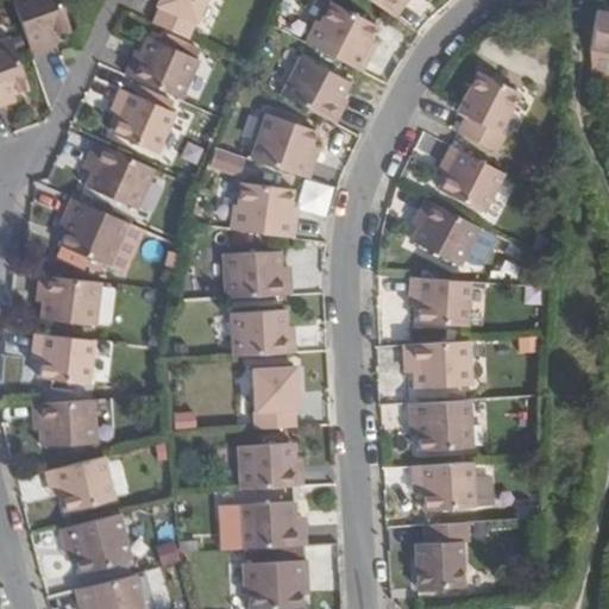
[(161,7),(152,23),(188,38),(205,0),(159,0),(157,5),(161,7)]
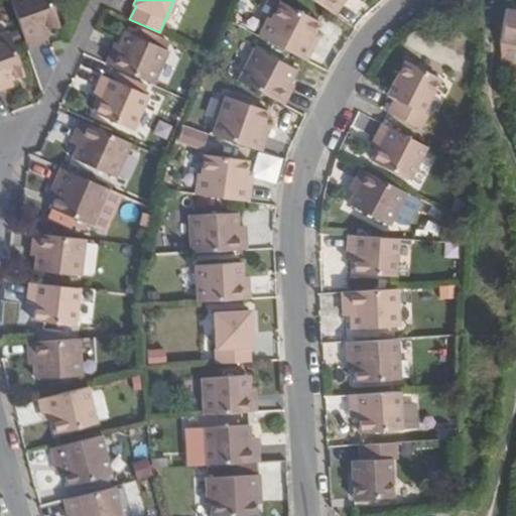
[(312,0),(331,12),(339,0),(312,0)]
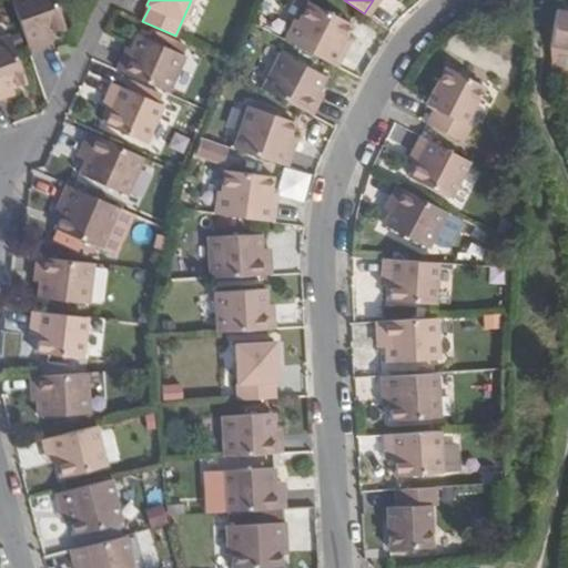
[(296,19),(285,40),(337,66),(345,50),(340,48),(346,36),(352,23),(310,1),(300,20),(296,19)]
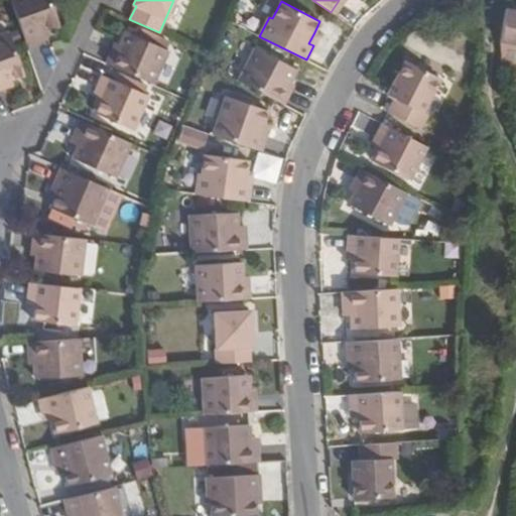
[(52,2),(16,15),(27,46),(42,41),(39,32),(45,30),(60,25),(52,2)]
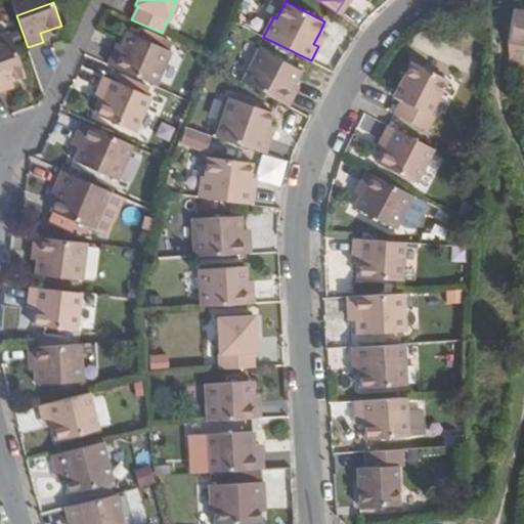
[(522,67),(523,59),(523,8),(513,7),(508,42),(510,64),(522,67)]
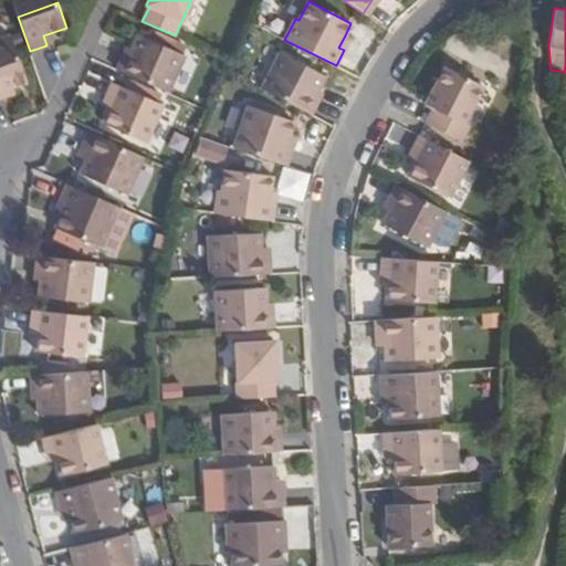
[(53,42),(50,33),(43,35),(46,45),(53,42)]
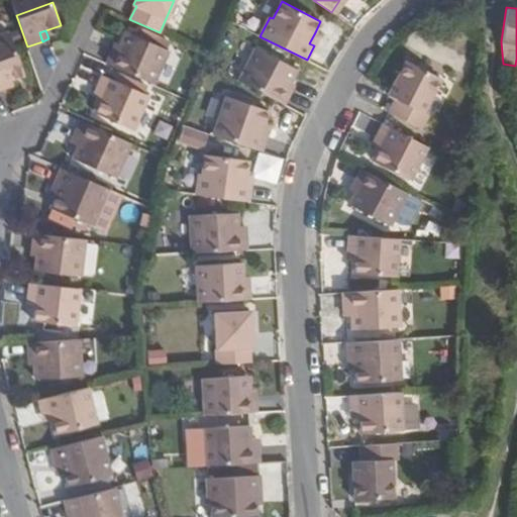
[(168,42),(142,31),(138,38),(165,50),(168,42)]
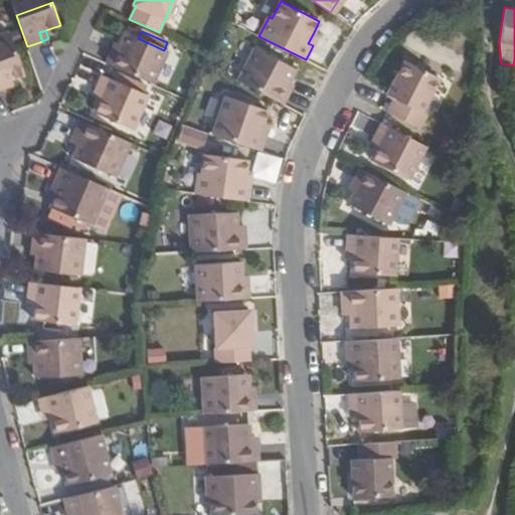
[(318,34),(314,32),(308,43),(313,45),(318,34)]
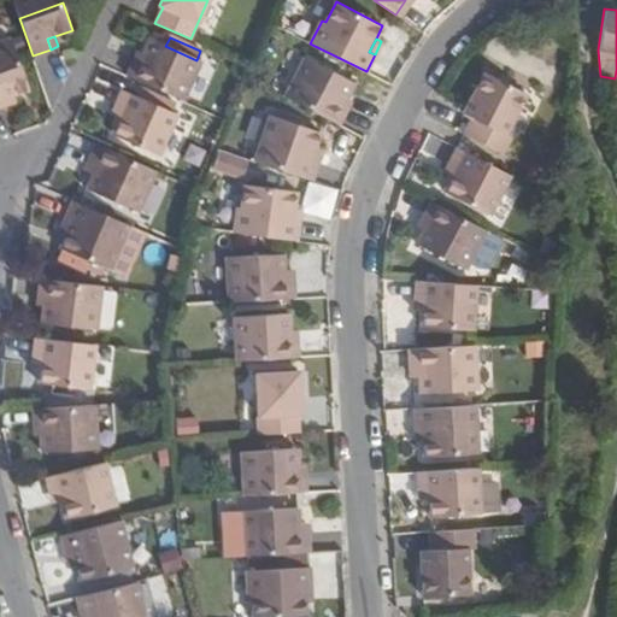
[(11,40),(0,43),(0,109),(5,107),(1,99),(13,95),(29,89),(16,52),(11,40)]
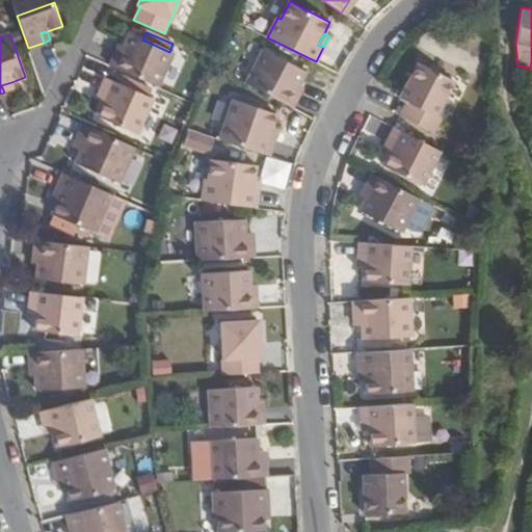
[(142,40),(129,34),(124,46),(121,53),(116,51),(110,65),(124,71),(152,84),(157,85),(170,52),(169,52),(142,40)]
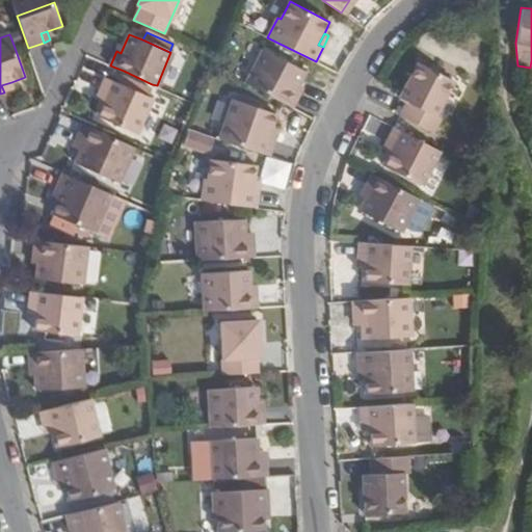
[(264,50),(246,84),(292,107),(299,92),(295,90),(298,84),(304,71),(264,50)]
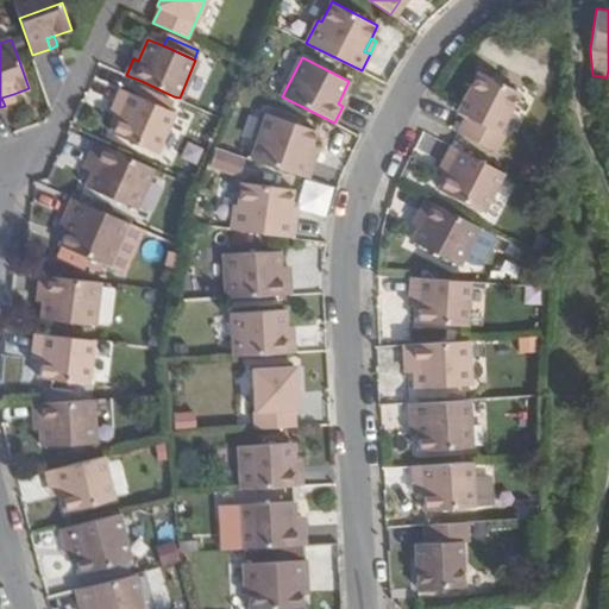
[(498,131),(519,92),(478,70),(464,101),(471,105),(465,117),(457,132),(495,151),(504,135),(498,131)]
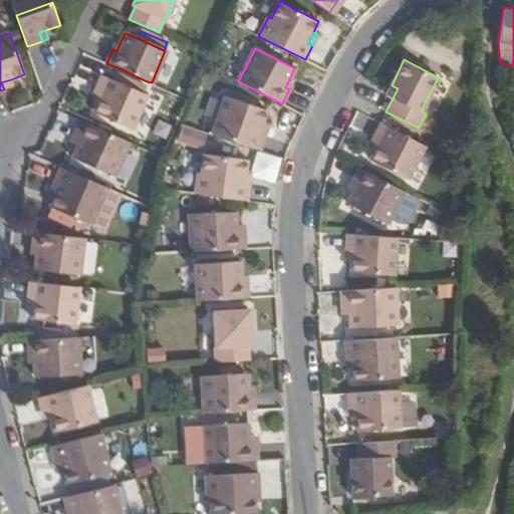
[(147,81),(119,68),(115,76),(144,88),(147,81)]
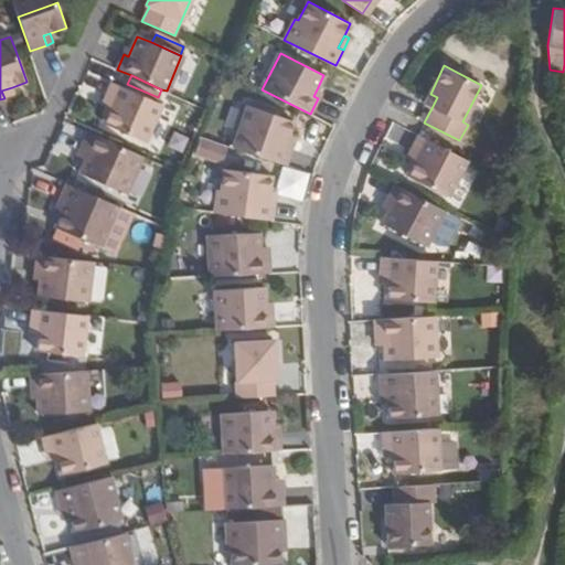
[(156,116),(162,99),(158,97),(127,84),(113,77),(106,94),(115,97),(113,104),(106,119),(147,138),(156,116)]
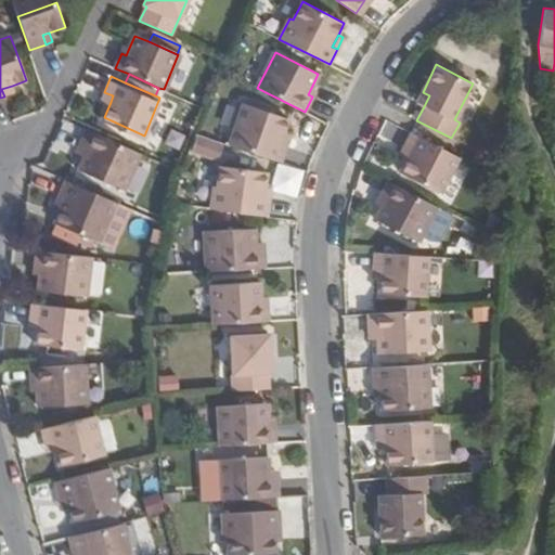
[(12,86),(1,89),(4,97),(15,93),(12,86)]
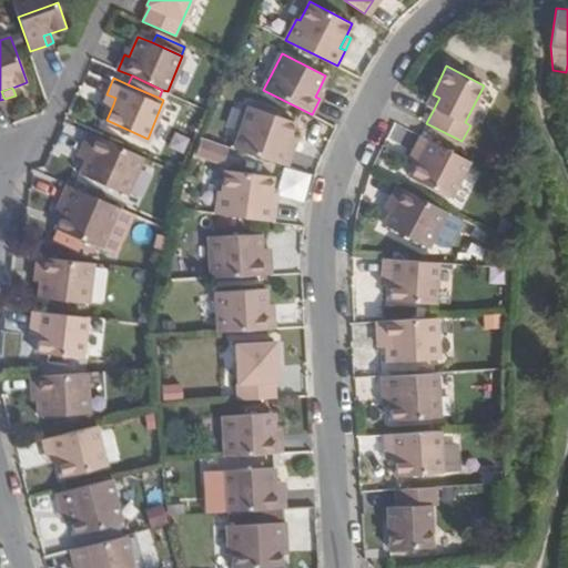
[(115,98),(107,94),(103,101),(113,104),(115,98)]
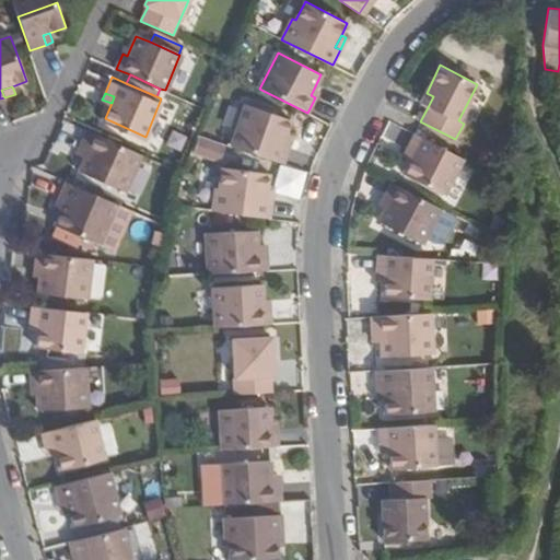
[(433,96),(427,93),(420,103),(428,107),(433,96)]
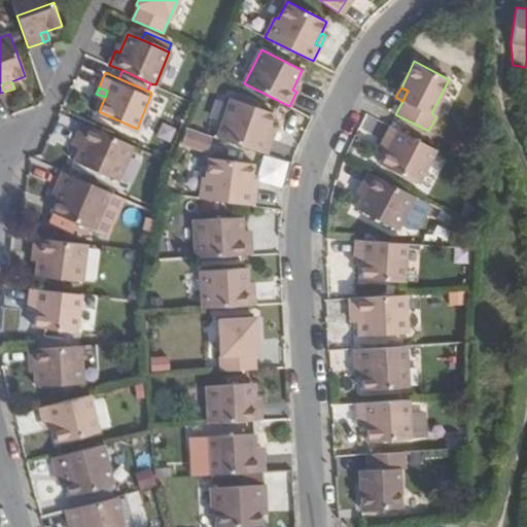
[(232,98),(218,137),(268,154),(273,139),(266,136),(274,112),(232,98)]
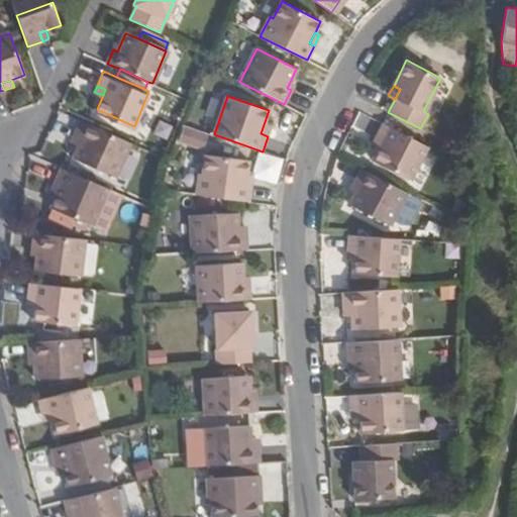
[(130,142),(82,121),(76,136),(82,139),(79,146),(74,160),(116,178),(130,142)]
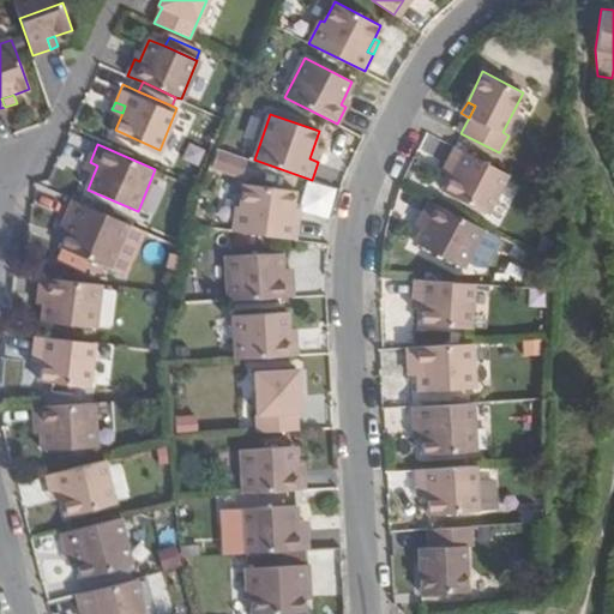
[(507,173),(453,145),(445,162),(456,168),(452,175),(444,192),(487,214),(507,173)]
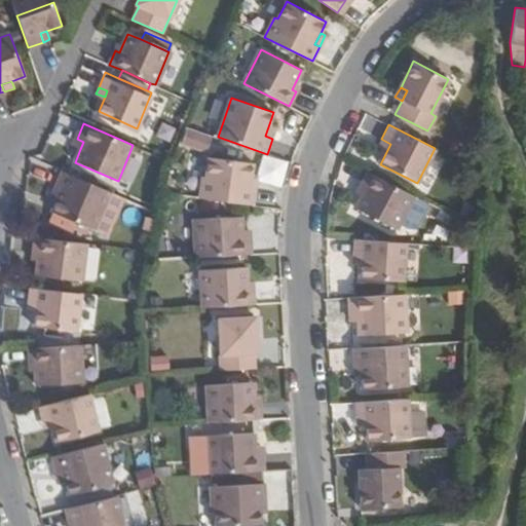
[(275,127),(269,125),(265,136),(272,139),(275,127)]
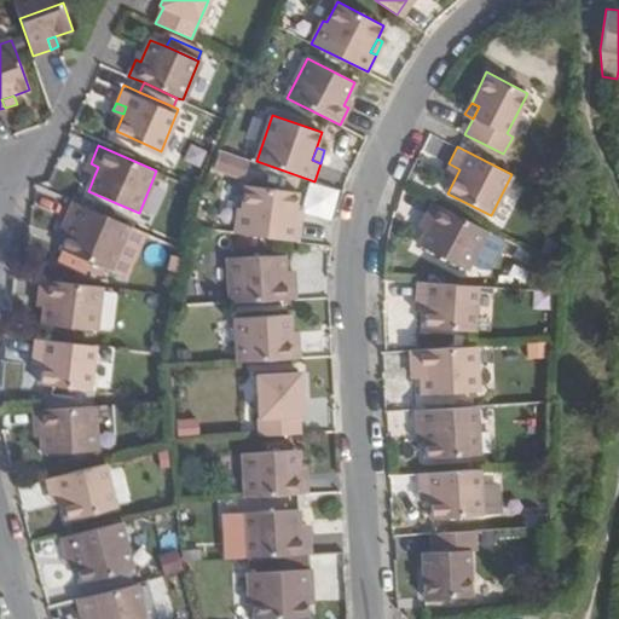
[(242,179),(248,158),(218,149),(212,169),(242,179)]
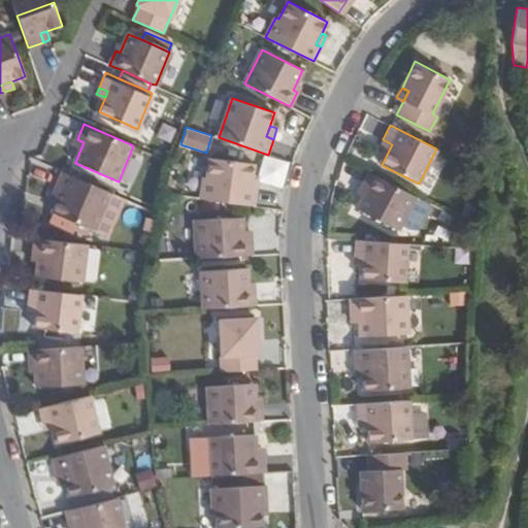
[(84,142),(77,139),(74,146),(80,150),(84,142)]
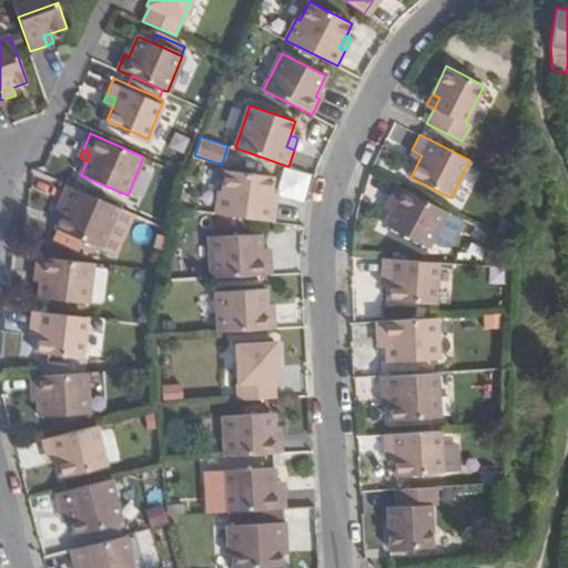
[(422,155),(412,150),(408,156),(418,162),(422,155)]
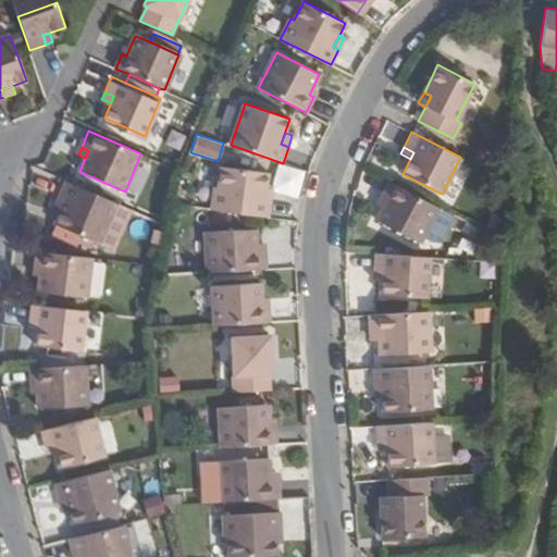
[(214,187),(212,210),(269,218),(271,199),(265,199),(267,186),(269,172),(221,166),(219,188),(214,187)]
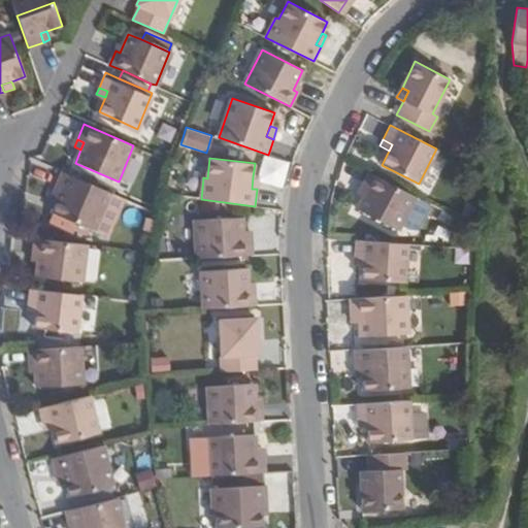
[(414,195),(368,171),(361,186),(366,188),(362,195),(356,207),(397,228),(414,195)]
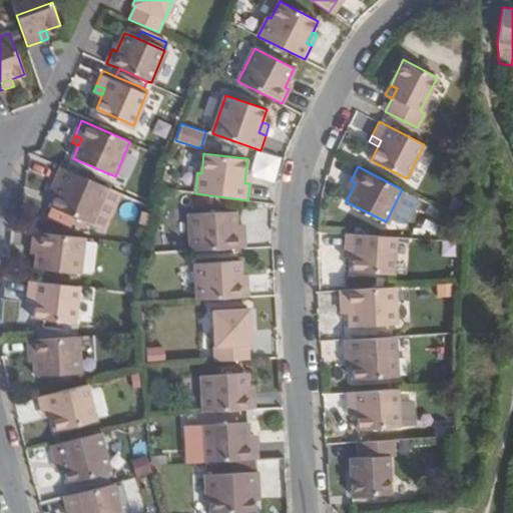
[(107,187),(60,167),(54,182),(61,185),(56,195),(51,207),(55,209),(66,214),(92,224),(97,211),(107,187)]
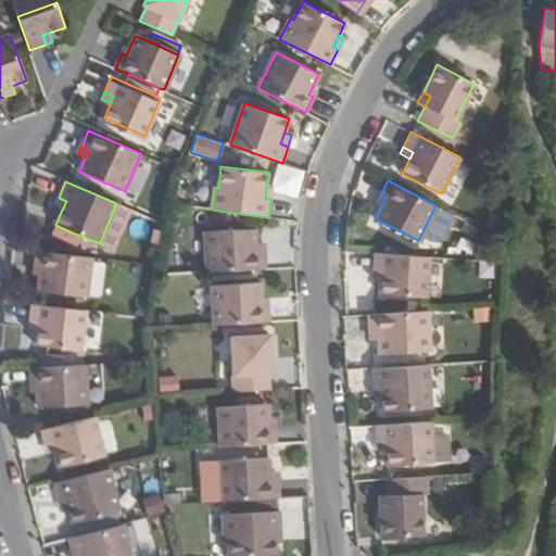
[(66,201),(59,198),(54,209),(61,212),(66,201)]
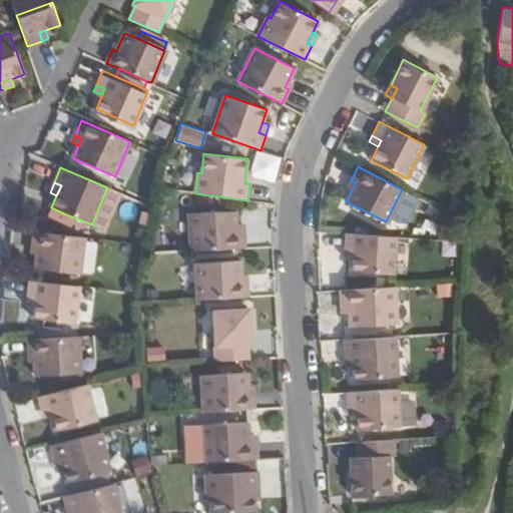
[(121,197),(106,191),(97,211),(112,217),(121,197)]
